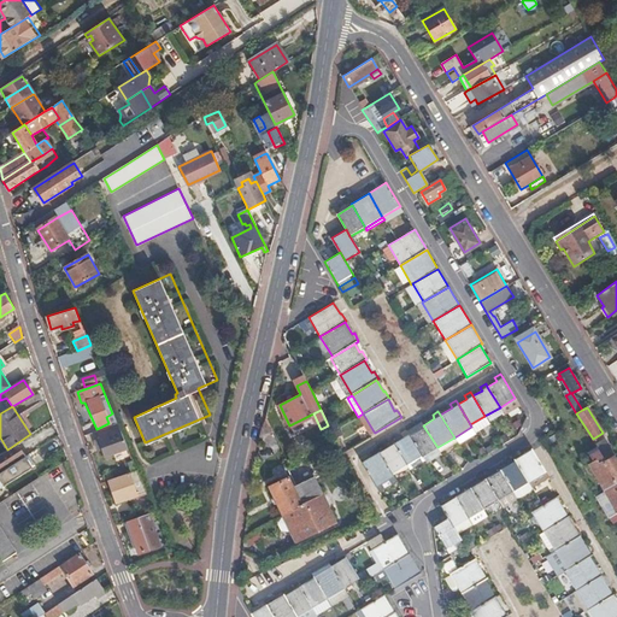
[(269,425),(265,417),(263,413),(259,433),(269,425)]
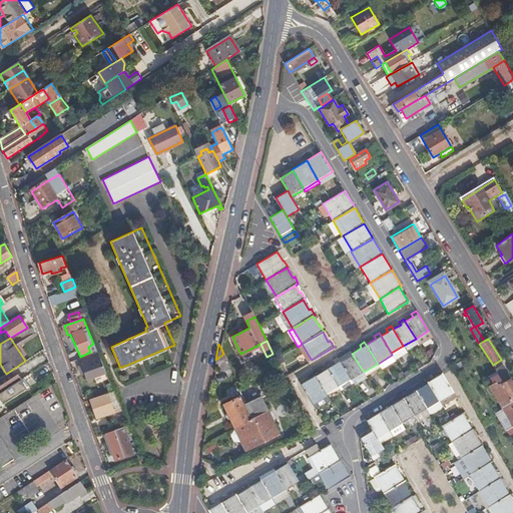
[(302,344),(299,346),(308,361),(311,359),(302,344)]
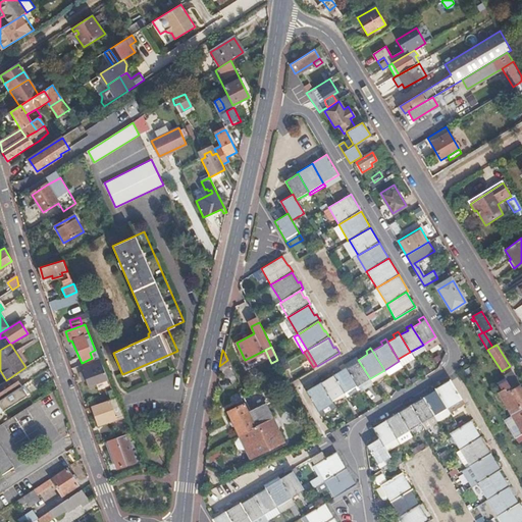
[(89,387),(108,380),(99,358),(82,365),(84,371),(80,373),(83,381),(86,381),(89,387)]
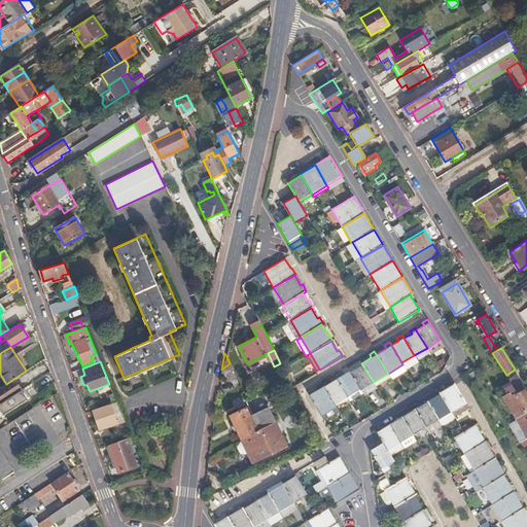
[(374,382),(361,363),(349,371),(359,388),(360,389),(374,382)]
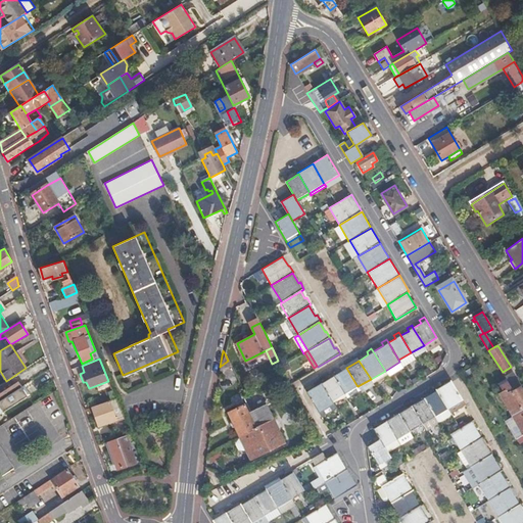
[(357,385),(346,368),(333,376),(344,393),(357,385)]
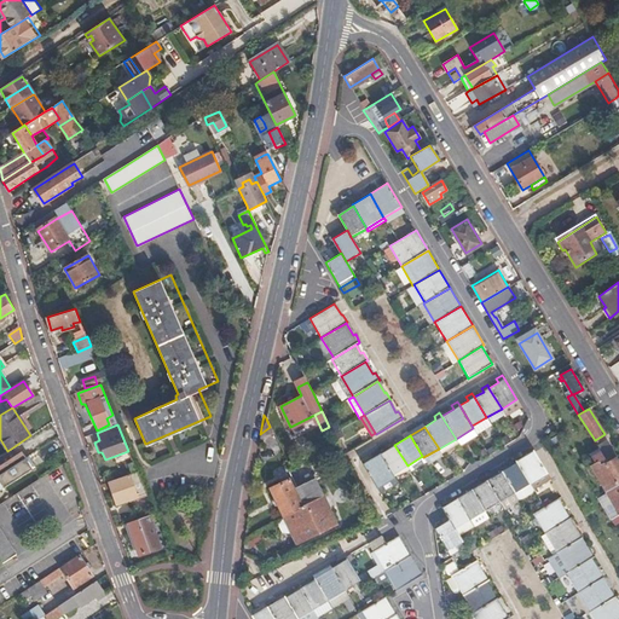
[(408,466),(394,445),(392,440),(387,444),(388,449),(380,453),(392,474),(408,466)]
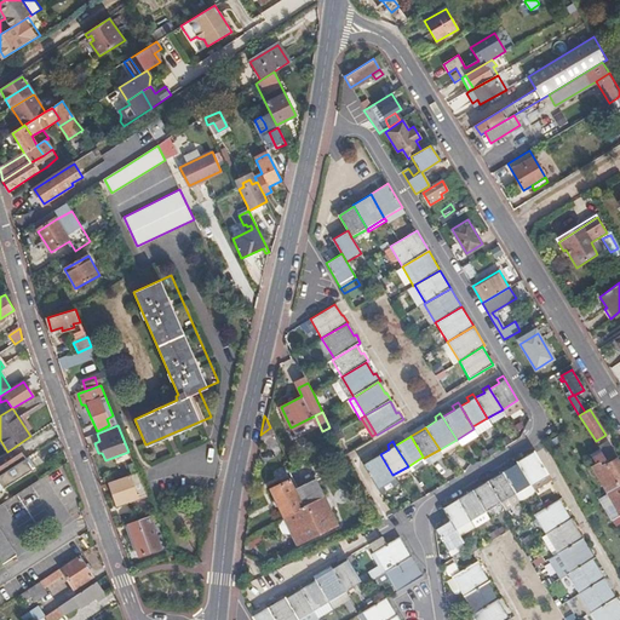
[(608,461),(616,458),(606,441),(598,446),(608,461)]
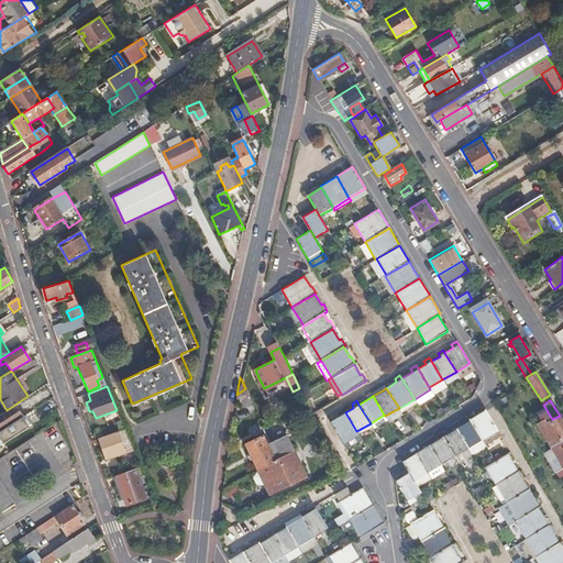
[(0,431),(21,418),(13,406),(7,410),(0,414),(0,431)]
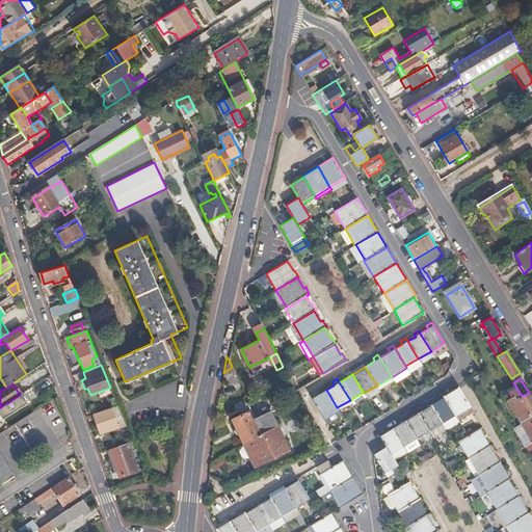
[(444,396),(444,397),(455,416),(471,406),(458,387),(444,396)]
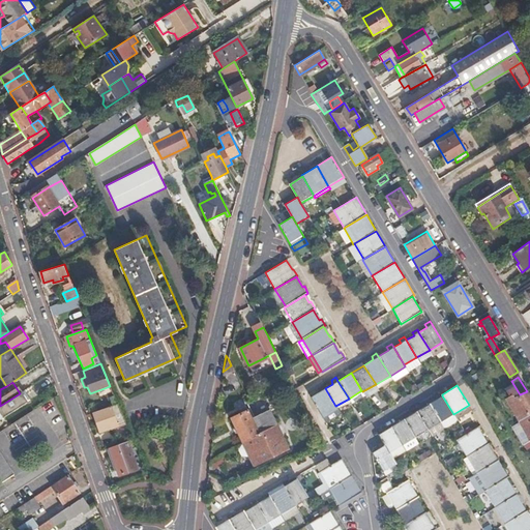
[(337,409),(335,406),(325,388),(311,396),(323,418),(337,409)]
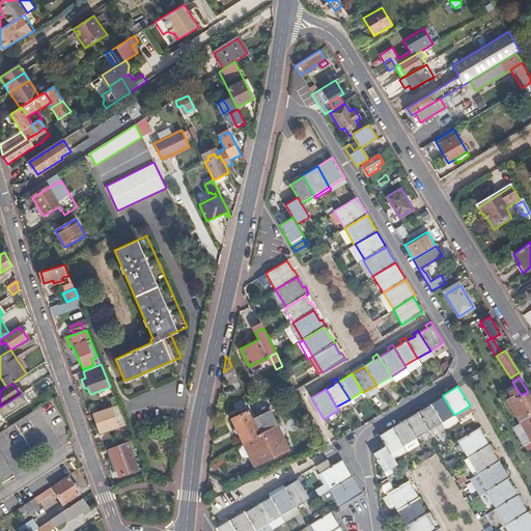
[(0,420),(29,401),(23,392),(20,394),(0,407),(0,420)]
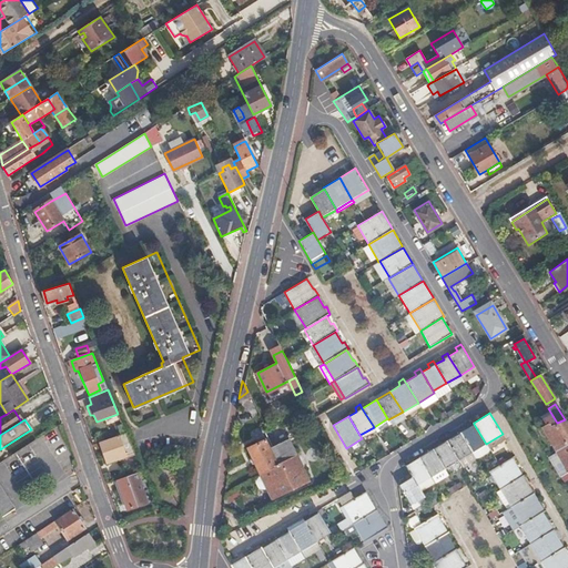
[(561,477),(567,473),(567,425),(565,419),(557,423),(545,432),(565,466),(558,472),(561,477)]
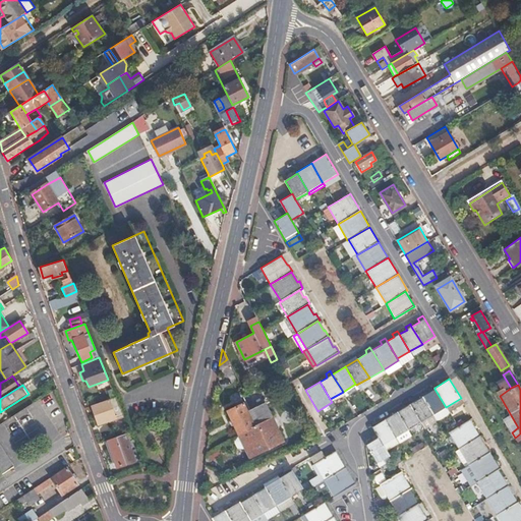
[(446,407),(435,389),(422,397),(433,414),(446,407)]
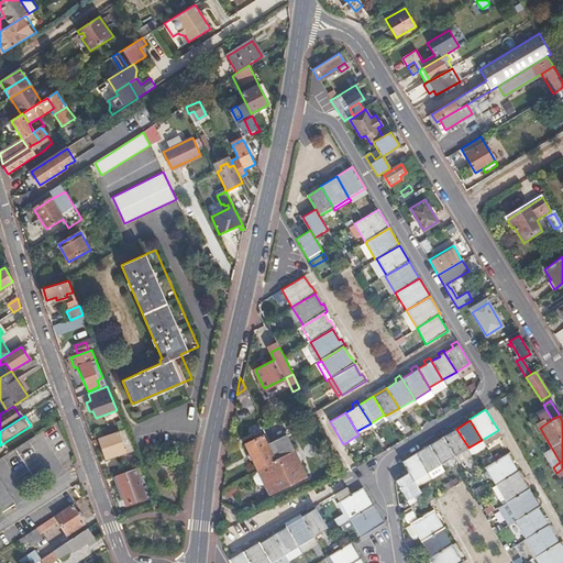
[(468,448),(456,429),(443,437),(454,456),(468,448)]
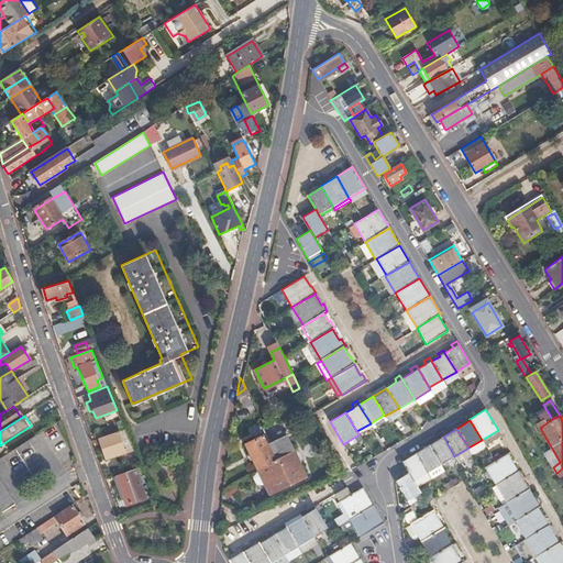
[(124,430),(100,439),(108,459),(133,449),(124,430)]
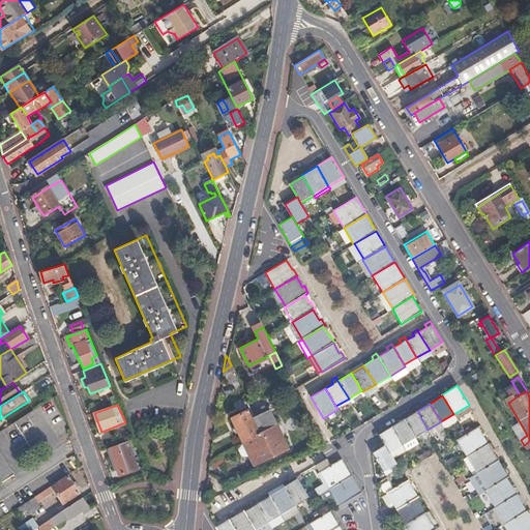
[(289,450),(271,410),(254,418),(249,410),(234,417),(255,466),(289,450)]
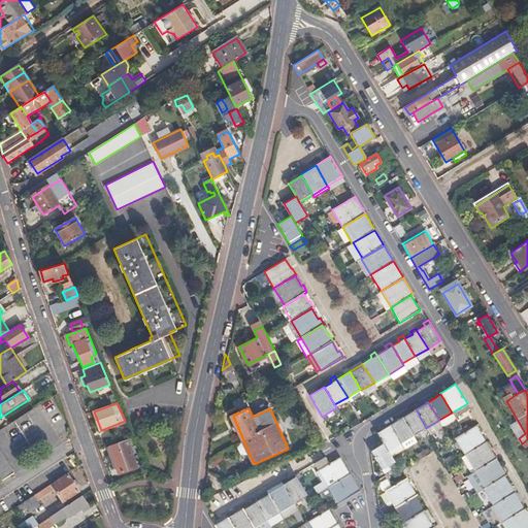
[(426,428),(416,409),(402,418),(414,436),(426,428)]
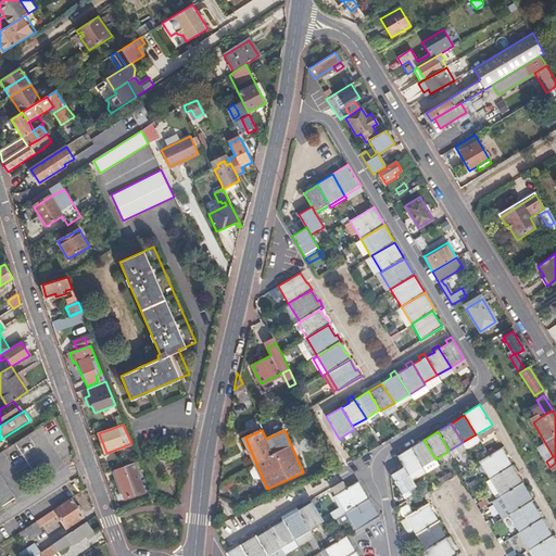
[(436,459),(424,440),(411,447),(422,467),(436,459)]
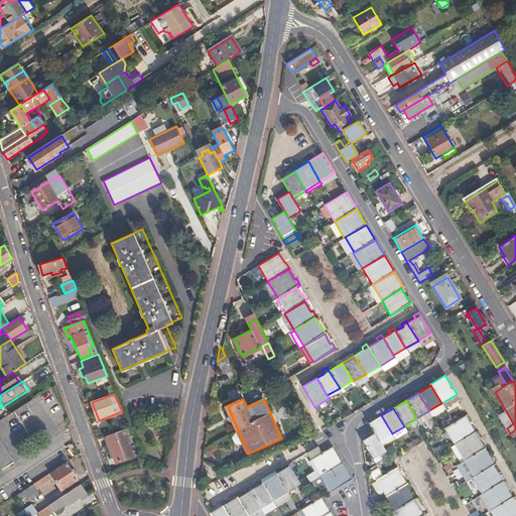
[(466,414),(453,422),(444,427),(455,444),(476,431),(466,414)]
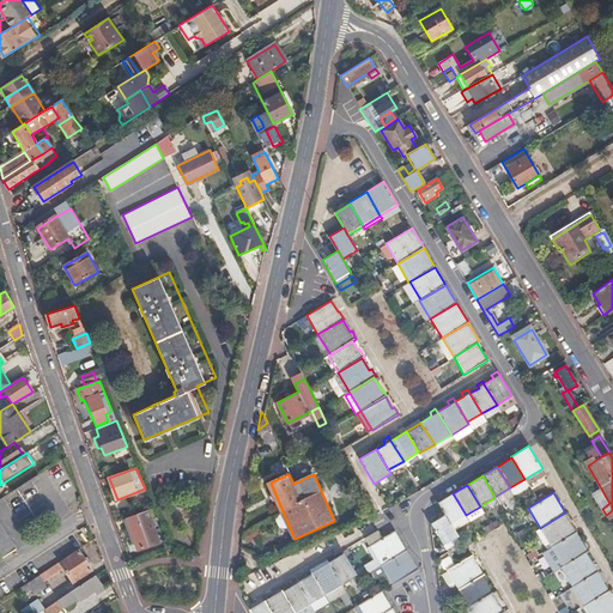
[(466,515),(453,493),(438,503),(445,515),(450,523),(466,515)]
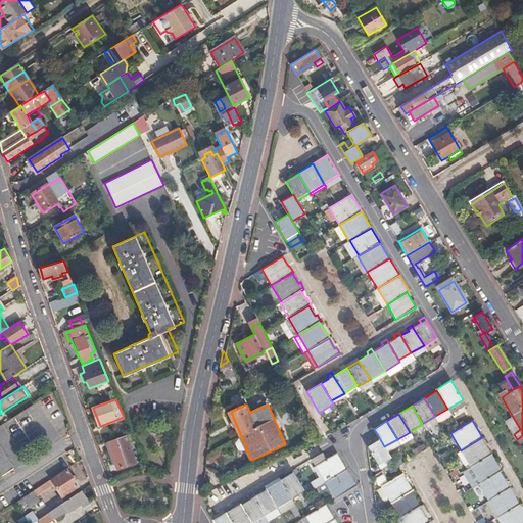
[(127,441),(134,439),(132,433),(107,443),(117,470),(135,464),(127,441)]
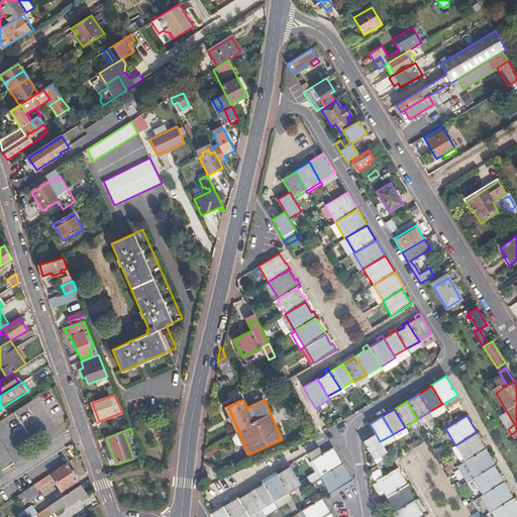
[(487,448),(477,432),(455,445),(466,461),(487,448)]
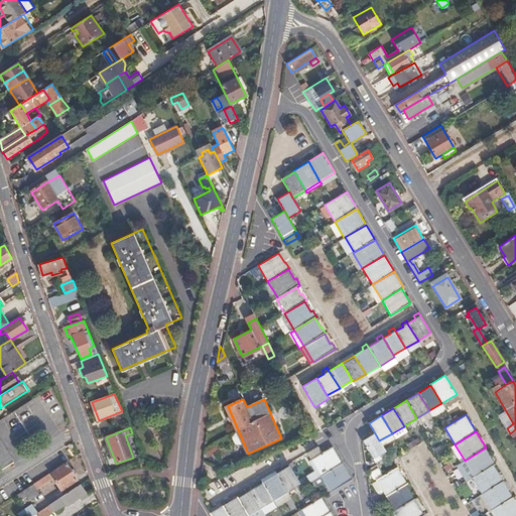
[(386,453),(379,440),(375,433),(362,440),(373,460),(386,453)]
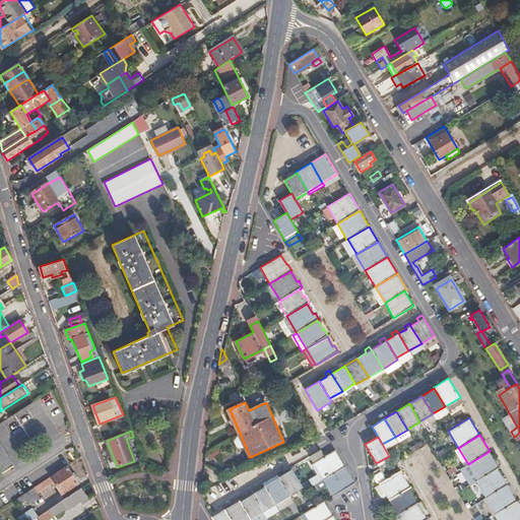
[(12,466),(0,446),(0,470),(1,473),(12,466)]
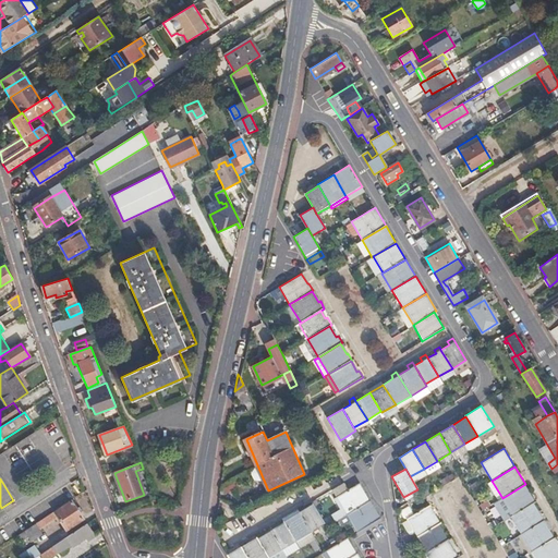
[(336,498),(349,490),(344,483),(331,489),(332,492),(336,498)]
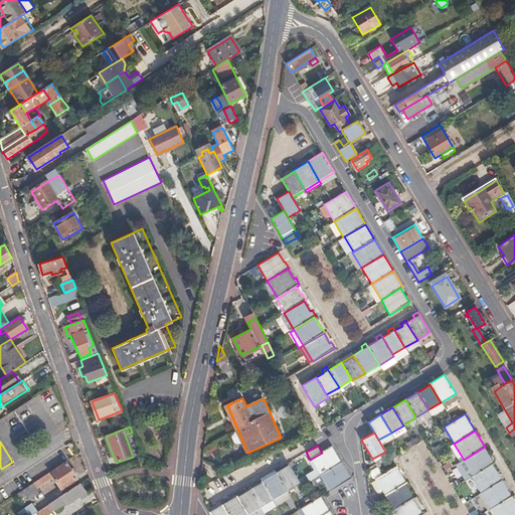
[(320,476),(342,463),(332,447),(322,453),(310,460),(320,476)]
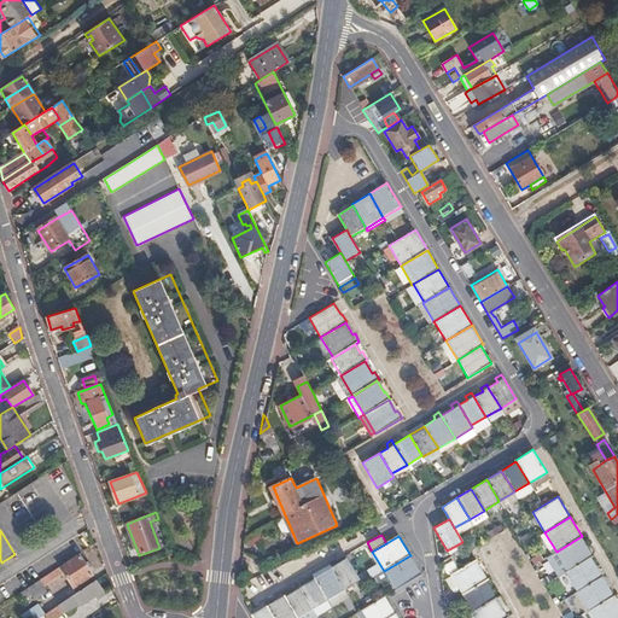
[(594,557),(582,536),(557,552),(569,572),(592,557),(594,557)]
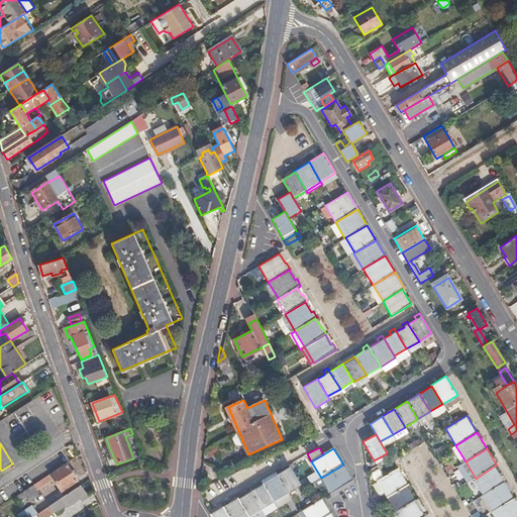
[(321,478),(331,494),(352,481),(343,464),(321,478)]
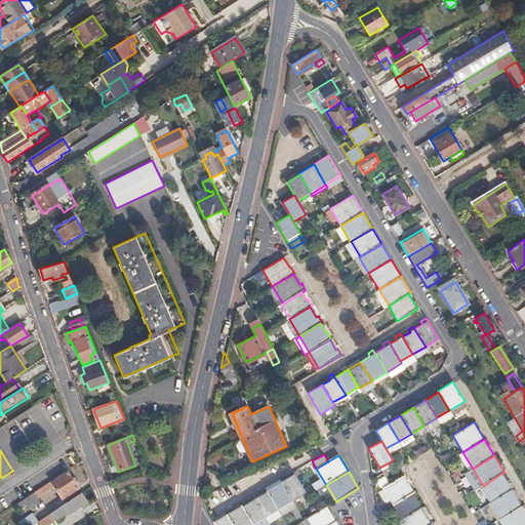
[(51,483),(51,482),(33,493),(38,501),(56,490),(62,498),(77,488),(68,473),(51,483)]
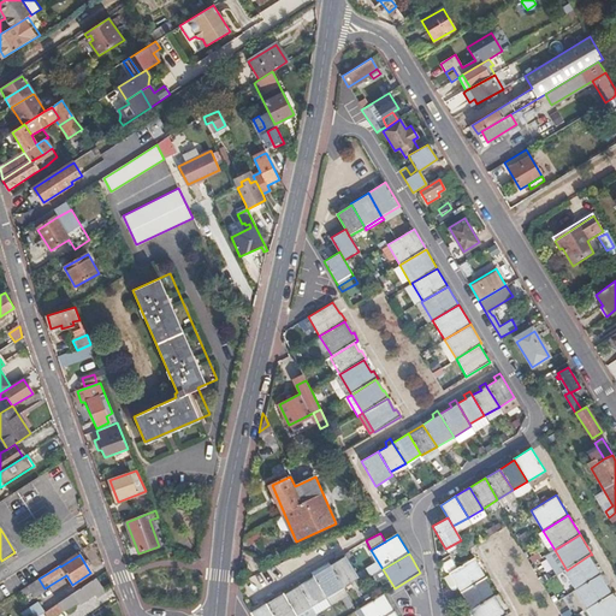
[(590,555),(567,570),(564,572),(575,591),(602,574),(590,555)]
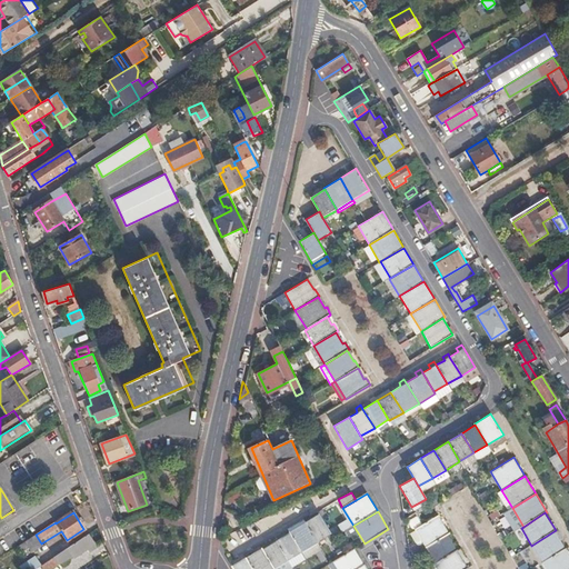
[(320,548),(333,539),(332,538),(318,513),(305,522),(320,548)]
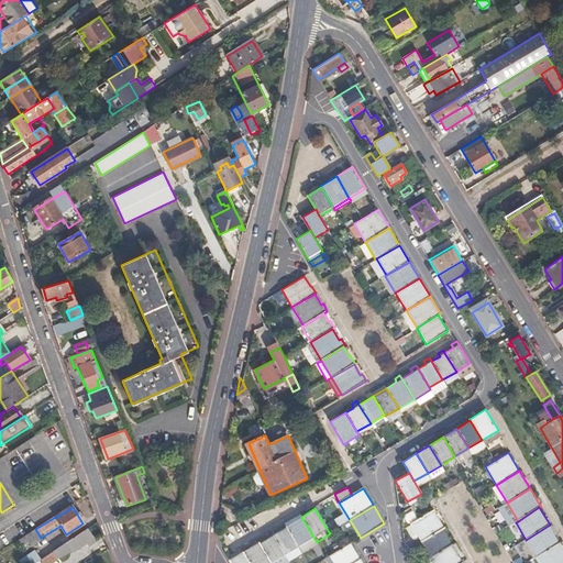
[(445,527),(434,509),(418,519),(412,522),(423,540),(443,528),(445,527)]
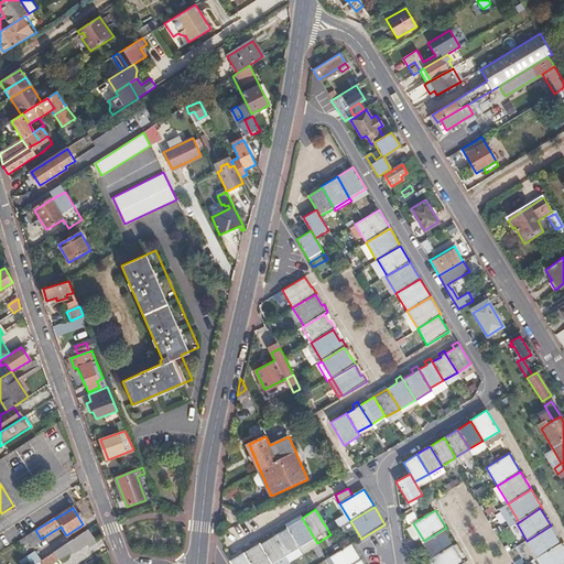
[(411,511),(403,517),(407,523),(415,518),(411,511)]
